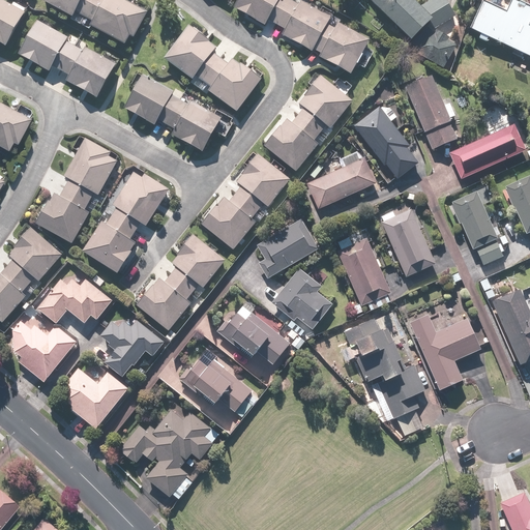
[(1,0),(0,0),(0,42),(8,48),(27,13),(1,0)]
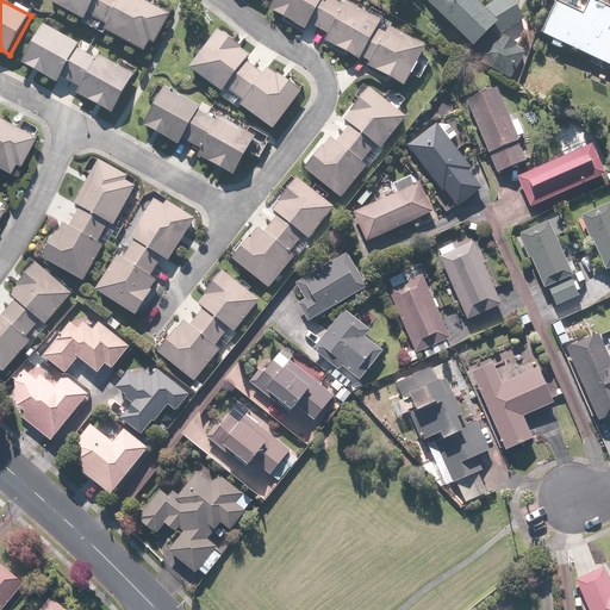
[(85,22),(88,16),(106,26),(104,31),(145,53),(151,43),(155,45),(170,16),(142,0),(48,0),(48,1),(85,22)]
